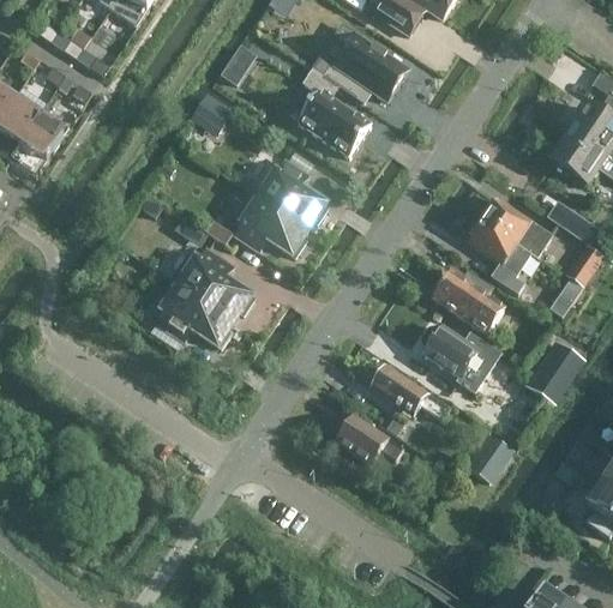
[(95,0),(109,10),(115,0),(95,0)]
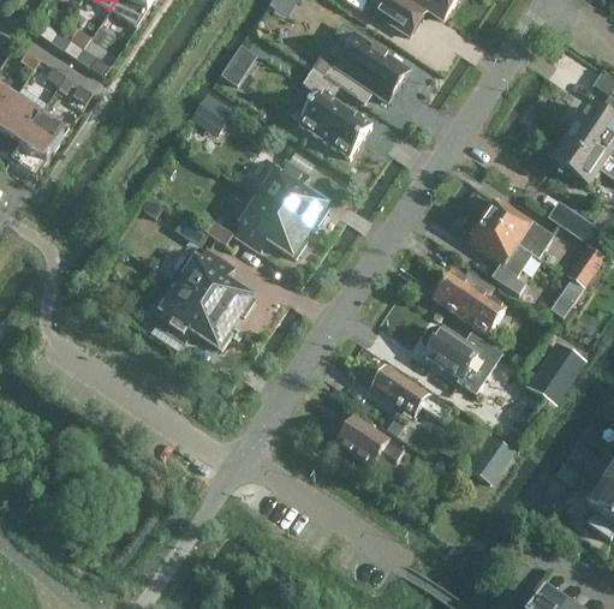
[(136,27),(154,0),(115,0),(109,10),(135,25),(135,27),(136,27)]
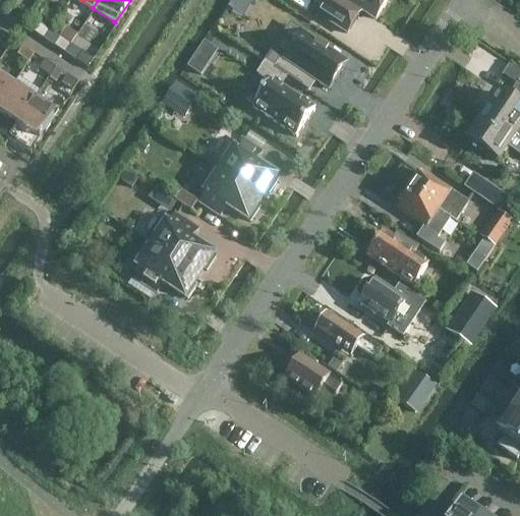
[(231,0),(229,3),(240,11),(247,0),(231,0)]
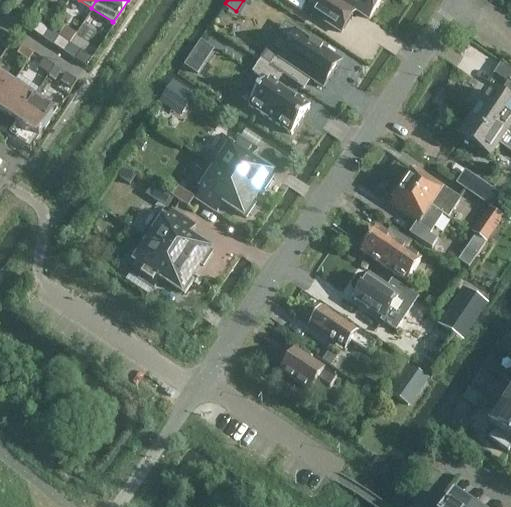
[(368,15),(378,0),(310,0),(306,7),(340,29),(354,7),(368,15)]
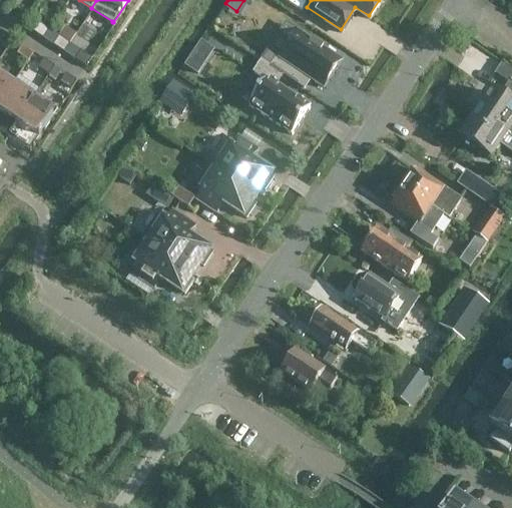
[(22,21),(27,12),(16,5),(10,14),(22,21)]
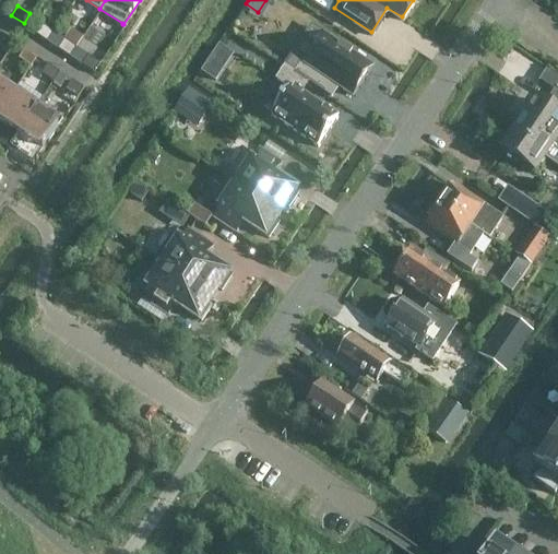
[(47,38),(52,28),(40,21),(34,31),(47,38)]
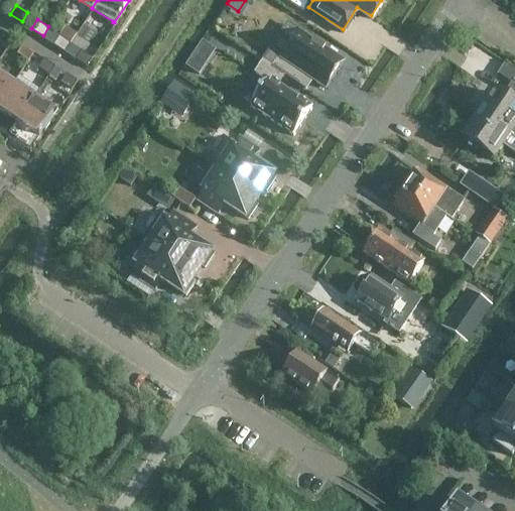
[(0,40),(6,44),(12,35),(1,28),(0,29),(0,40)]
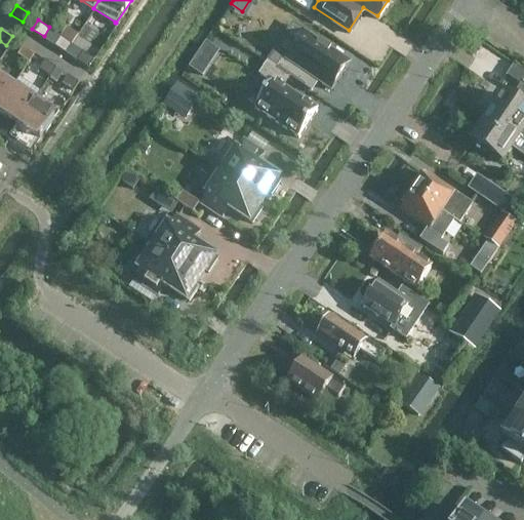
[(330,87),(349,60),(305,30),(287,55),(284,53),(276,65),(303,84),(310,73),(330,87)]
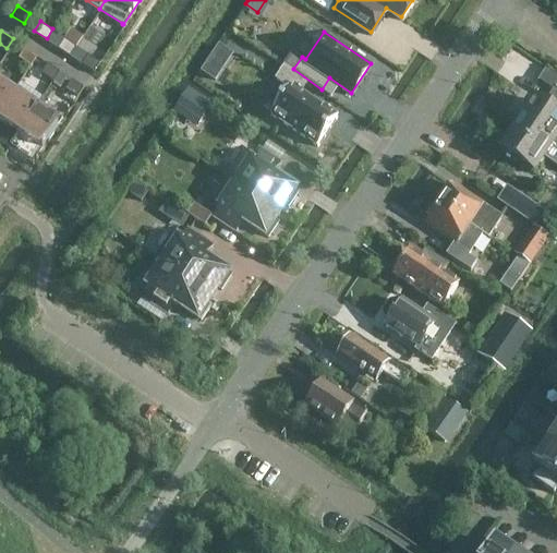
[(70,53),(75,44),(63,36),(57,46),(70,53)]
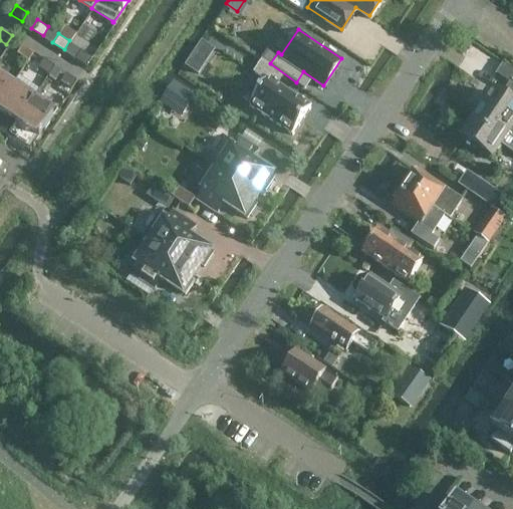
[(197,70),(213,46),(202,38),(185,62),(197,70)]
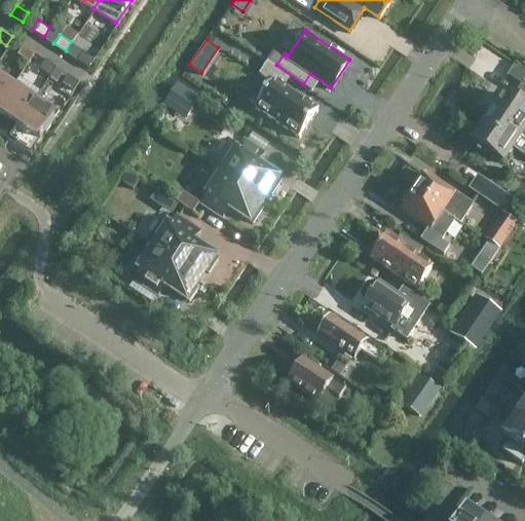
[(28,60),(34,50),(23,43),(16,51),(28,60)]
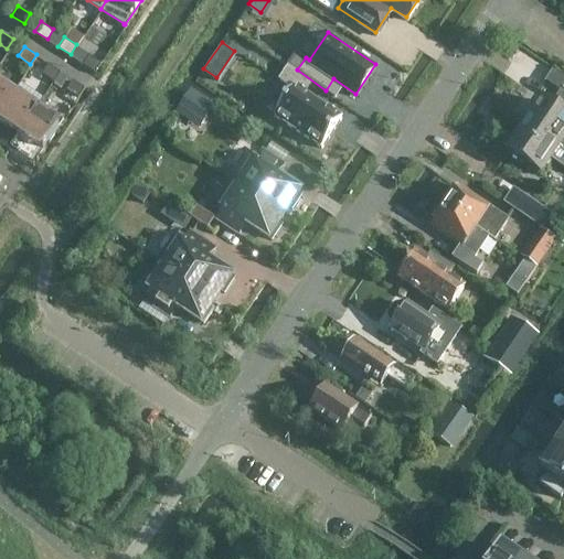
[(94,71),(100,61),(88,52),(82,62),(94,71)]
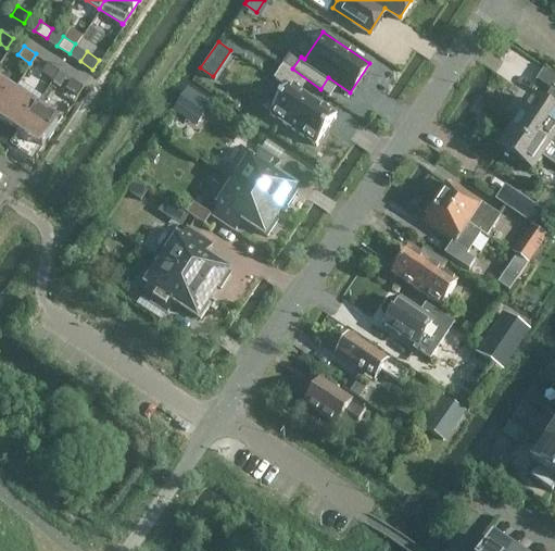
[(52,78),(59,69),(47,61),(40,70),(52,78)]
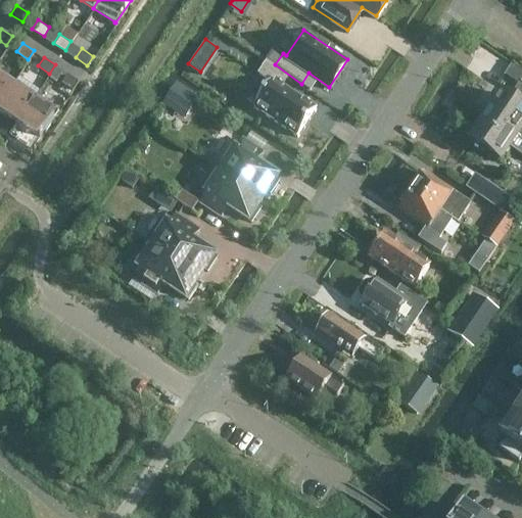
[(281,84),(287,74),(266,59),(258,71),(270,79),(252,104),(297,134),(316,107),(281,84)]
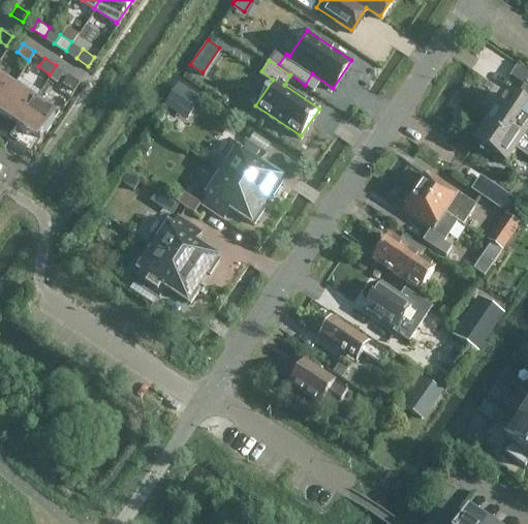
[(527,76),(527,66),(518,62),(514,70),(527,76)]
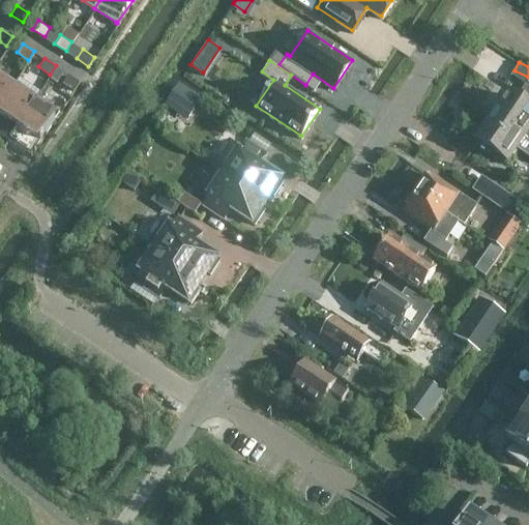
[(72,90),(79,81),(67,73),(61,82),(72,90)]
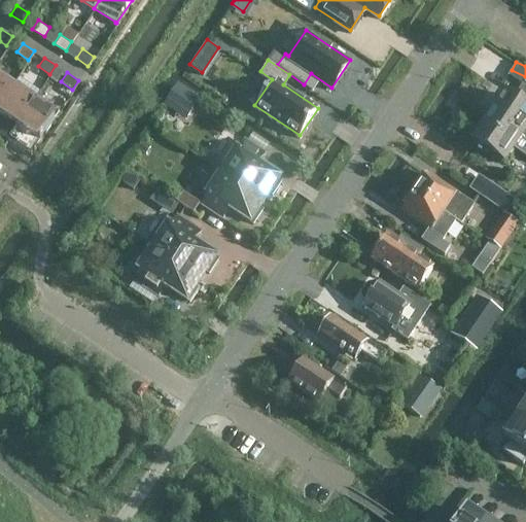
[(0,102),(10,88),(12,83),(10,87),(0,77),(0,102)]
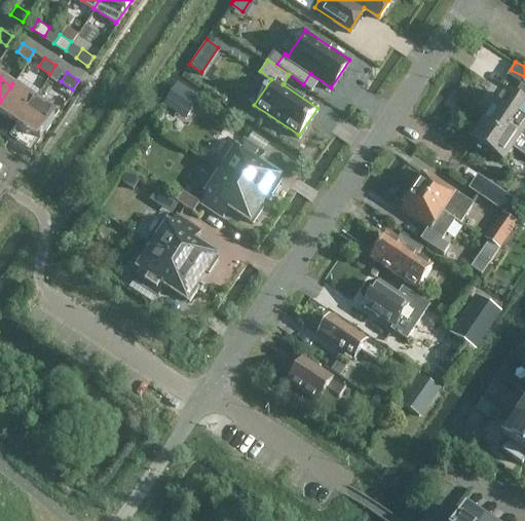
[(164,101),(184,114),(197,96),(177,82),(164,101)]
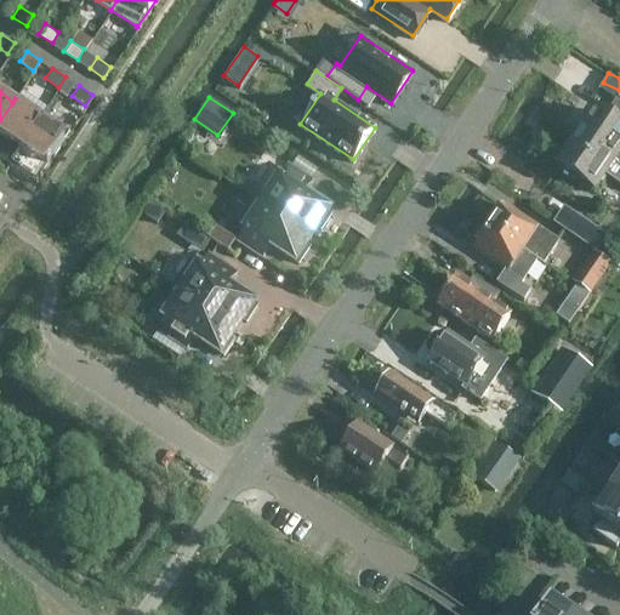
[(619,100),(615,97),(609,107),(612,108),(607,115),(595,107),(576,135),(613,159),(614,157),(619,160),(619,100)]
